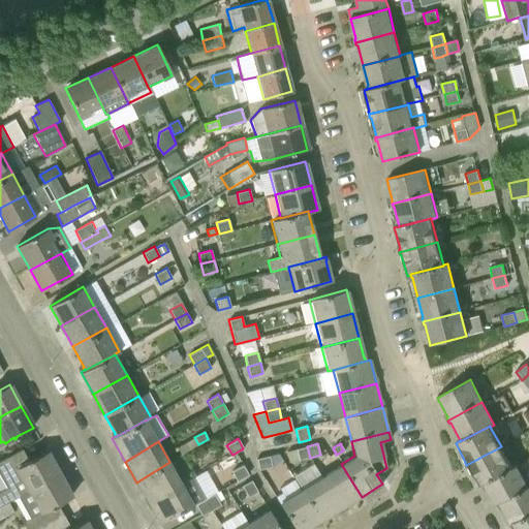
[(299,460),(310,458),(307,446),(297,448),(299,460)]
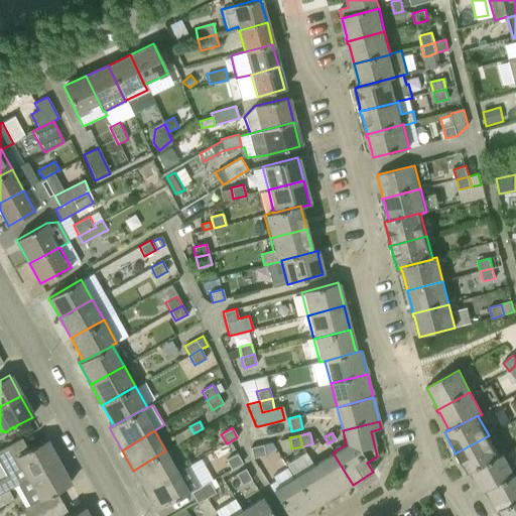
[(471,473),(500,457),(499,457),(489,435),(455,454),(456,457),(458,457),(468,475),(471,473)]
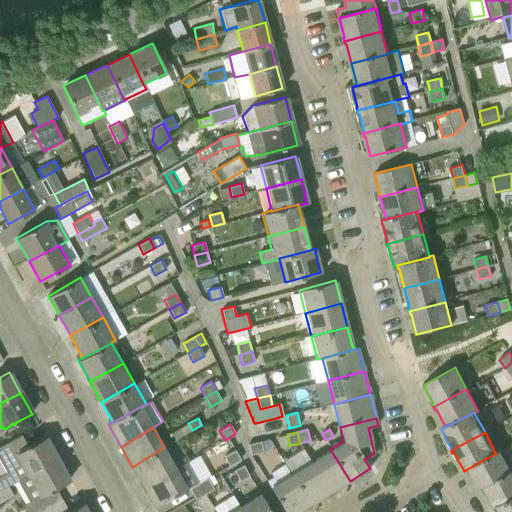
[(289,445),(287,434),(277,437),(280,448),(289,445)]
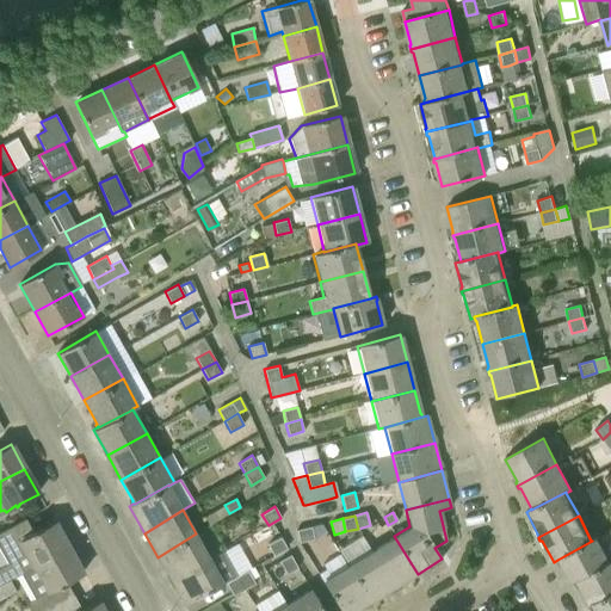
[(32,568),(68,548),(54,522),(35,532),(35,531),(31,532),(25,519),(0,531),(0,551),(6,563),(0,567),(0,584),(31,567),(32,568)]
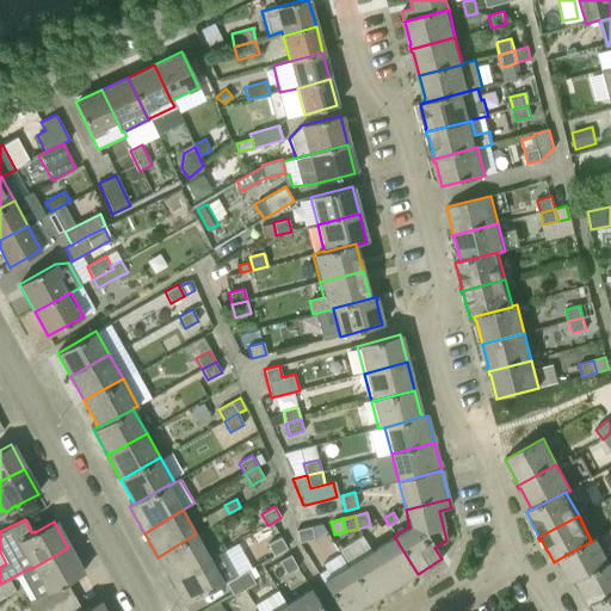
[(296,530),(300,543),(314,539),(312,526),(296,530)]
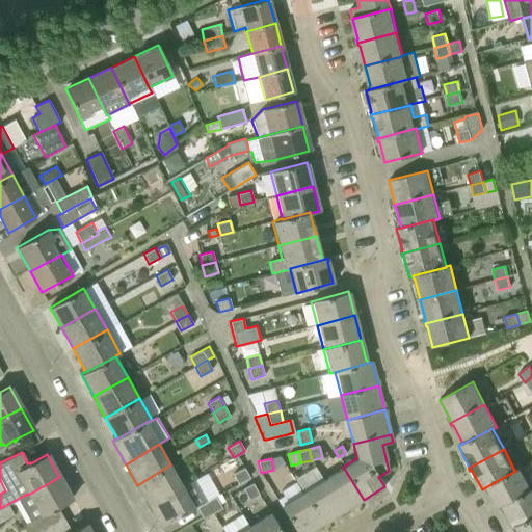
[(149,506),(183,486),(170,464),(137,485),(149,506)]
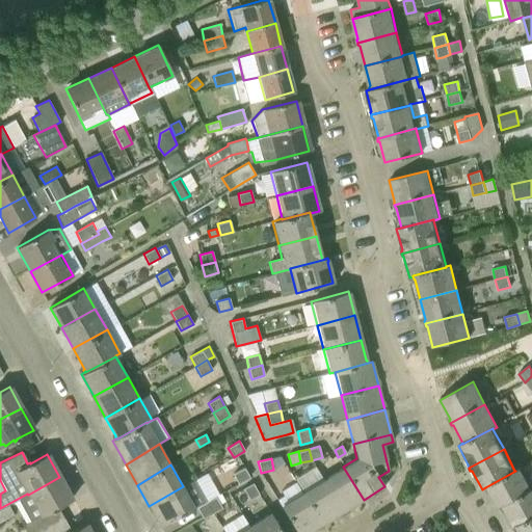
[(322,479),(343,512),(364,500),(343,467),(322,479)]
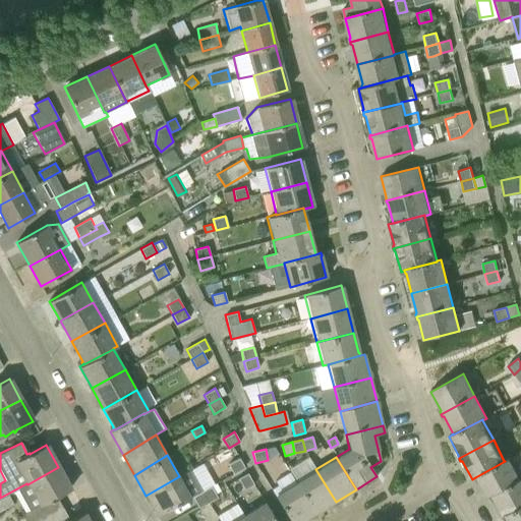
[(239,458),(228,464),(233,474),(244,468),(239,458)]
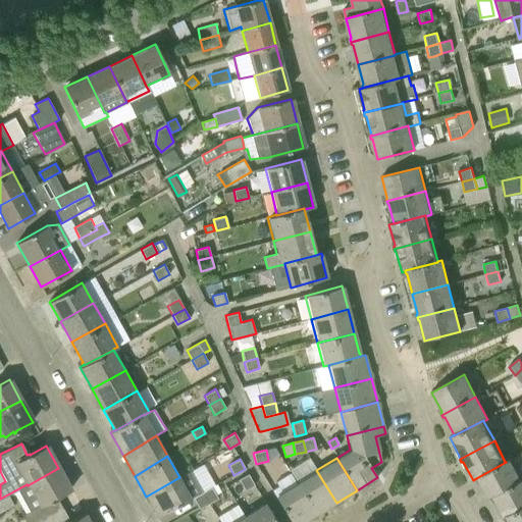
[(478,481),(488,500),(491,498),(491,497),(521,481),(521,480),(510,459),(505,462),(506,462),(476,478),(477,480),(478,481)]
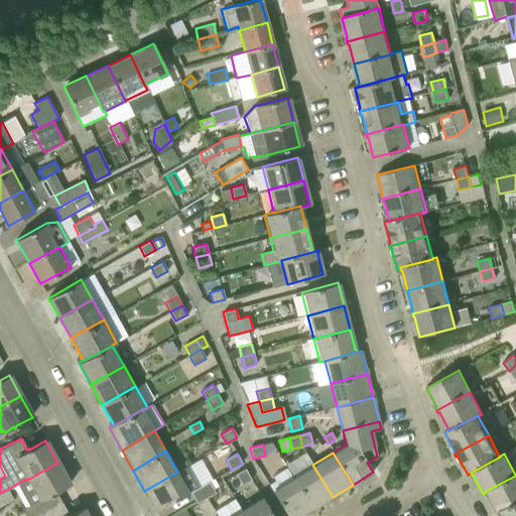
[(25,515),(38,515),(61,503),(55,492),(70,485),(57,463),(27,480),(38,500),(22,509),(25,515)]
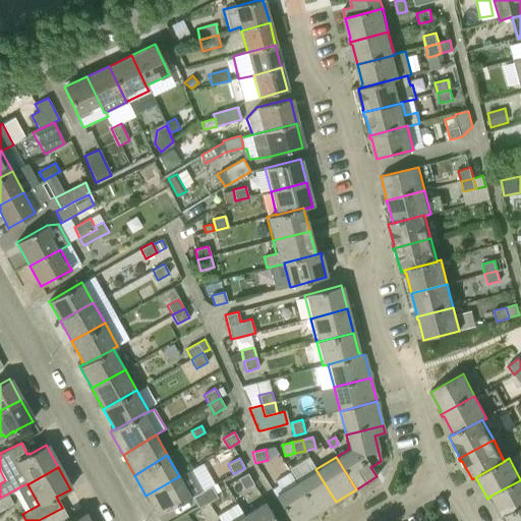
[(295,482),(315,515),(336,502),(315,469),(296,481),(295,482)]
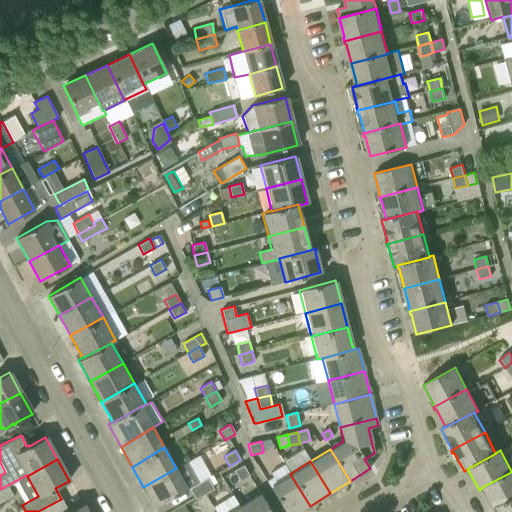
[(155,507),(187,489),(189,488),(198,483),(187,462),(176,468),(143,487),(155,507)]
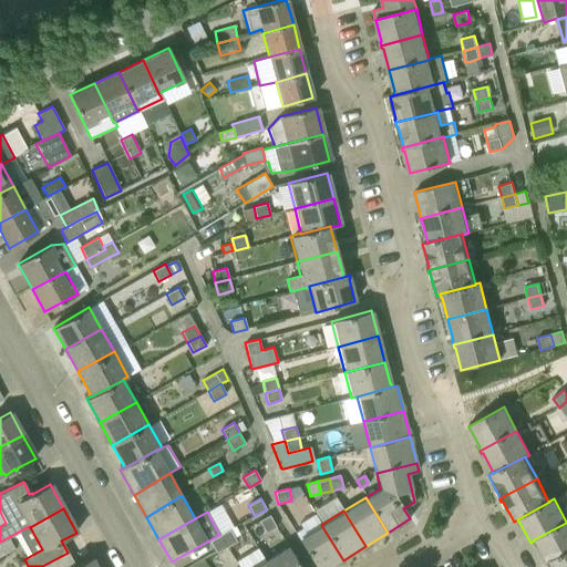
[(276,527),(269,514),(259,521),(266,533),(276,527)]
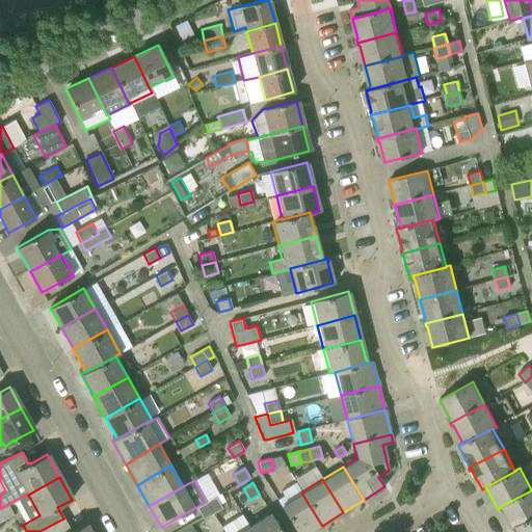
[(531,488),(531,489),(531,490),(501,506),(501,507),(502,509),(504,509),(513,528),(531,517),(531,488)]
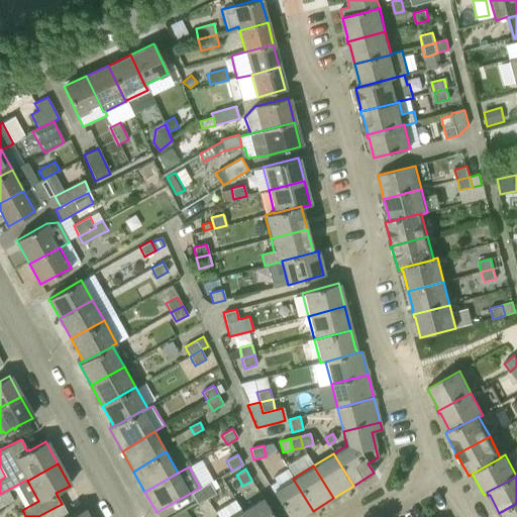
[(293,479),(273,492),(282,506),(288,516),(302,516),(313,511),(293,479)]
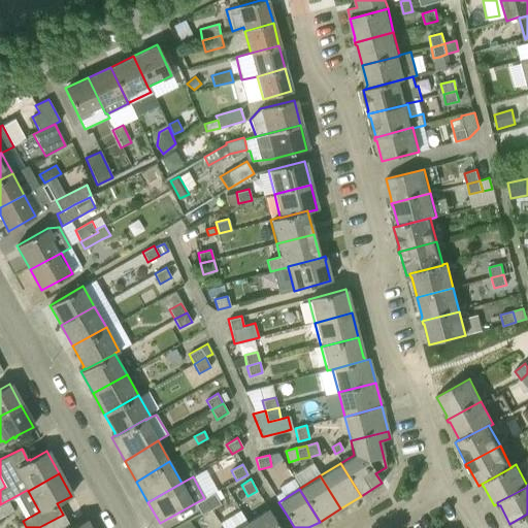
[(215,493),(204,498),(210,509),(220,504),(215,493)]
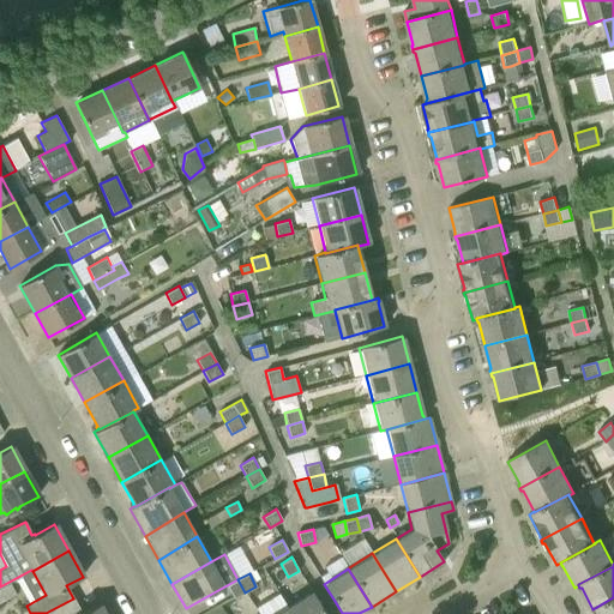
[(245,593),(238,579),(227,585),(234,600),(245,593)]
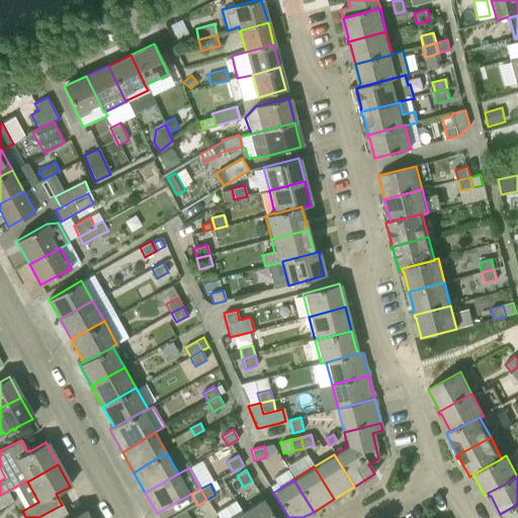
[(0,507),(13,501),(8,491),(5,493),(0,495),(0,507)]
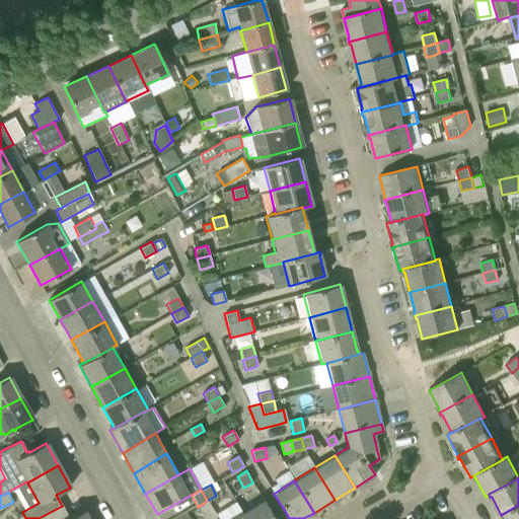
[(243,513),(246,518),(275,518),(264,501),(243,513)]
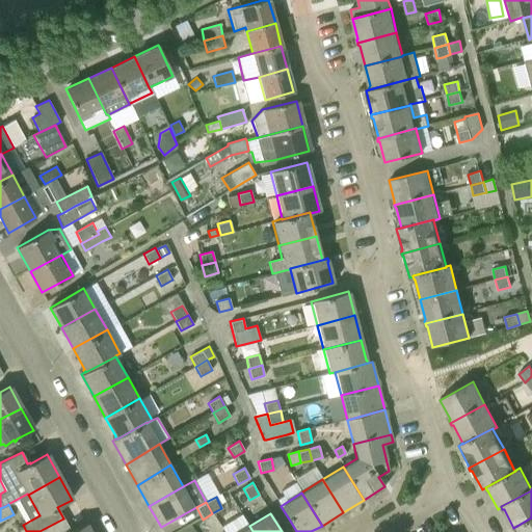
[(531,531),(531,517),(513,528),(515,531),(531,531)]
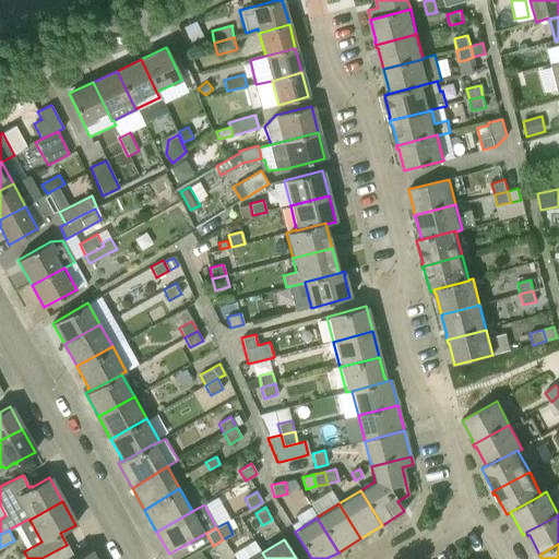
[(94,558),(90,550),(74,558),(67,545),(42,558),(94,558)]
